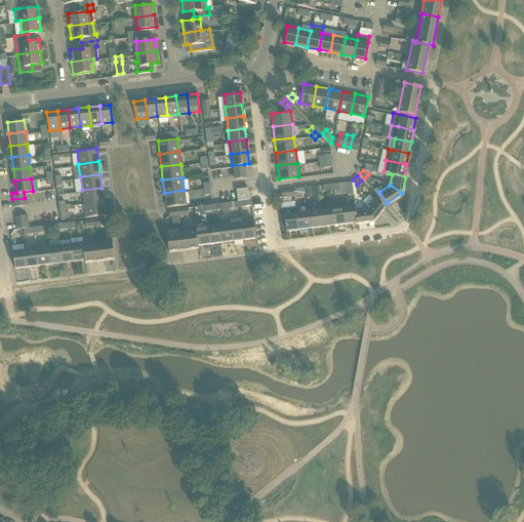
[(248,198),(247,186),(235,188),(237,199),(239,199),(248,198)]
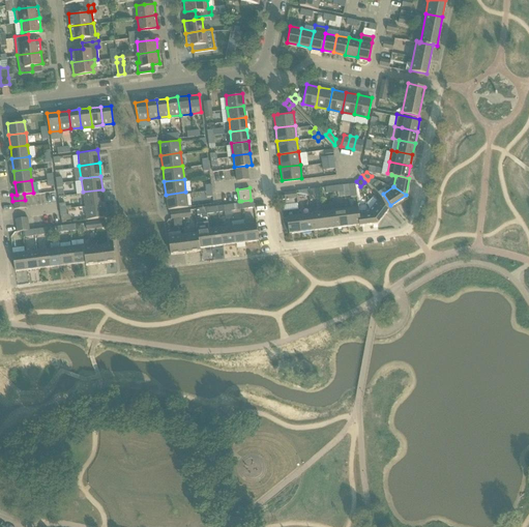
[(105,202),(103,189),(83,192),(84,205),(105,202)]
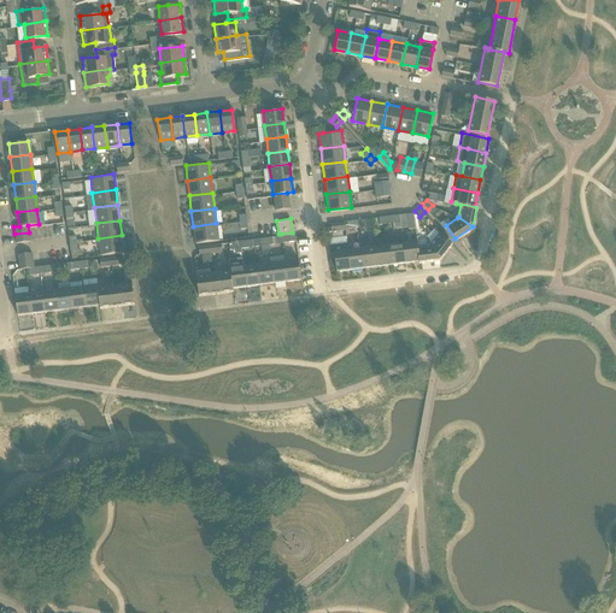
[(218,239),(216,223),(193,227),(194,241),(218,239)]
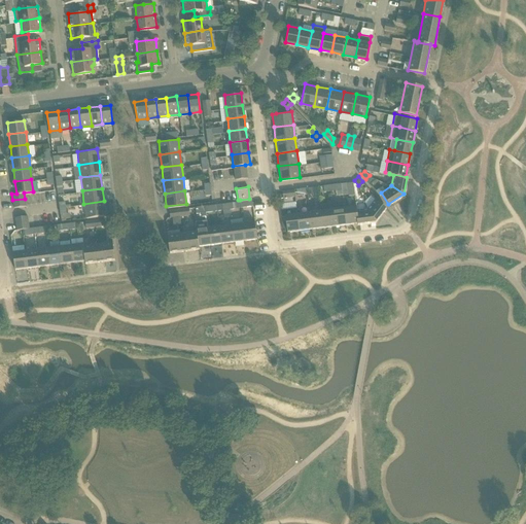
[(375,220),(385,207),(375,198),(367,208),(375,220)]
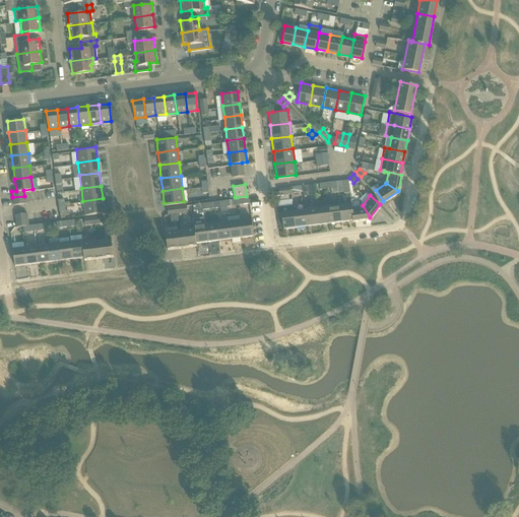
[(340,220),(338,204),(338,197),(326,198),(327,205),(329,221),(340,220)]
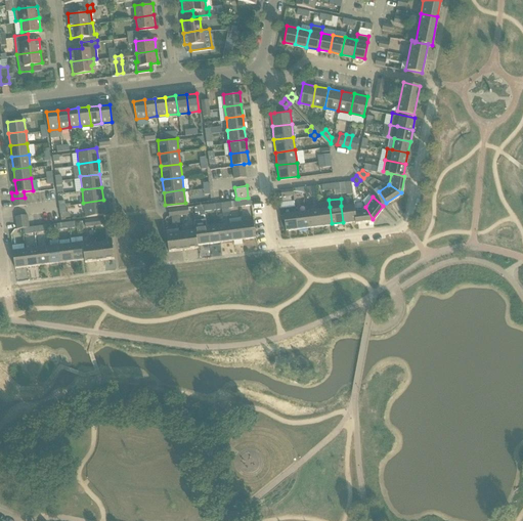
[(104,213),(103,200),(83,203),(85,215),(104,213)]
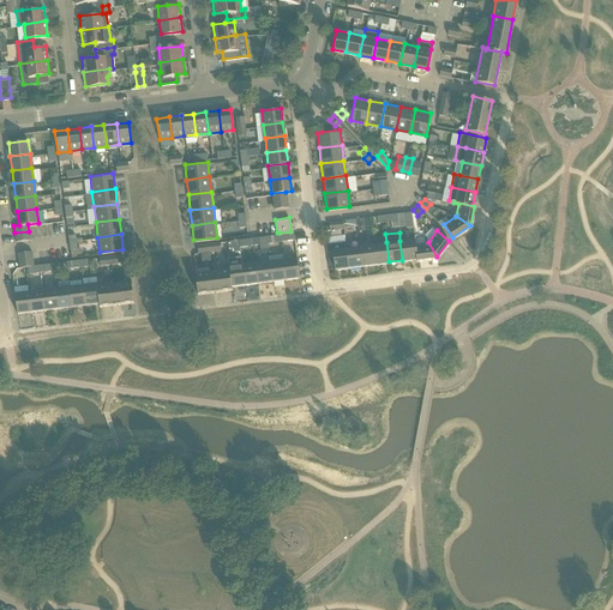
[(239,239),(227,240),(228,247),(234,246),(234,251),(239,251),(238,246),(240,246),(239,239)]
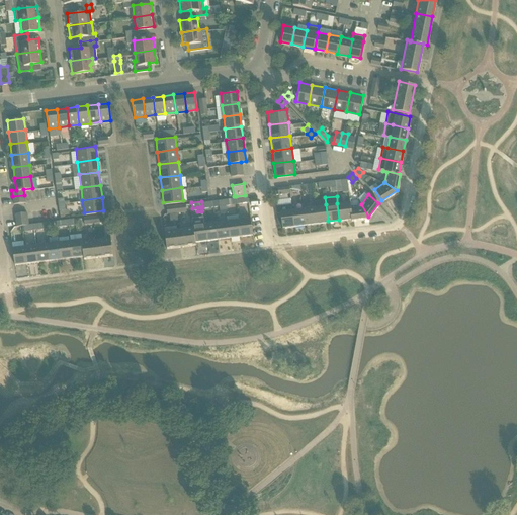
[(293,225),(291,209),(290,202),(275,204),(276,211),(275,211),(277,223),(281,223),(281,227),(293,225)]
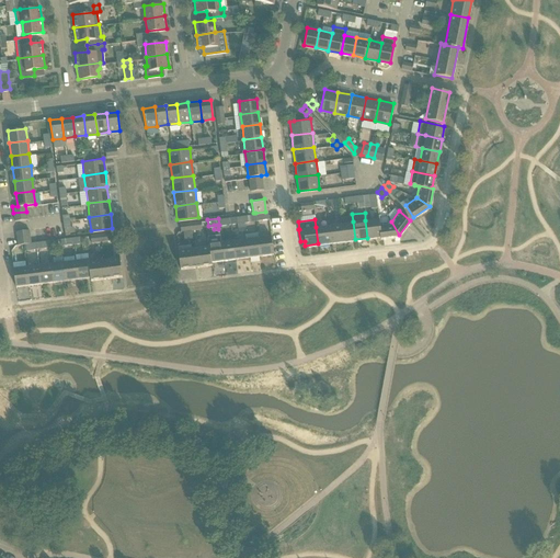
[(380,238),(378,219),(365,220),(367,238),(379,236),(379,238),(380,238)]
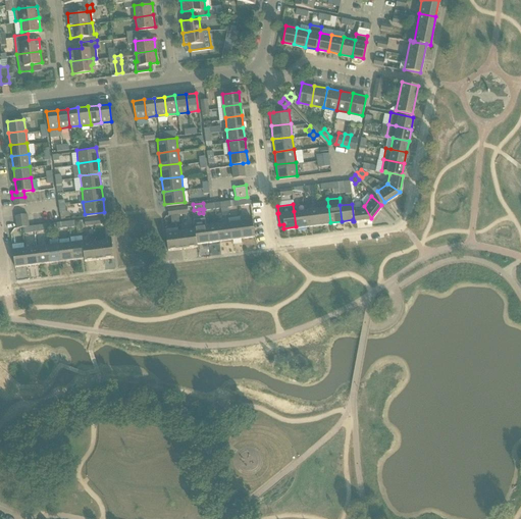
[(371,218),(364,206),(353,207),(352,204),(354,221),(371,218)]
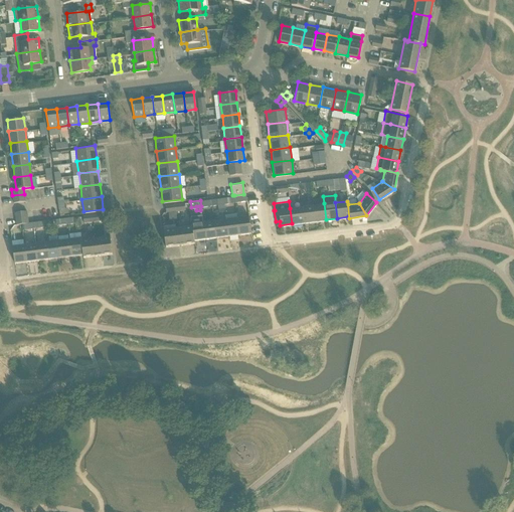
[(326,219),(324,203),(313,205),(315,220),(326,219)]
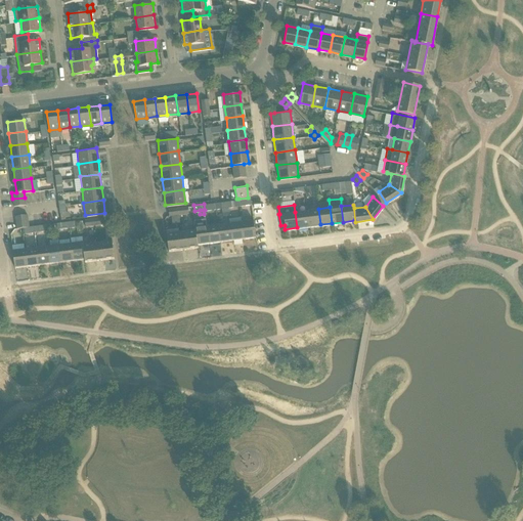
[(320,224),(318,209),(306,210),(308,226),(320,224)]
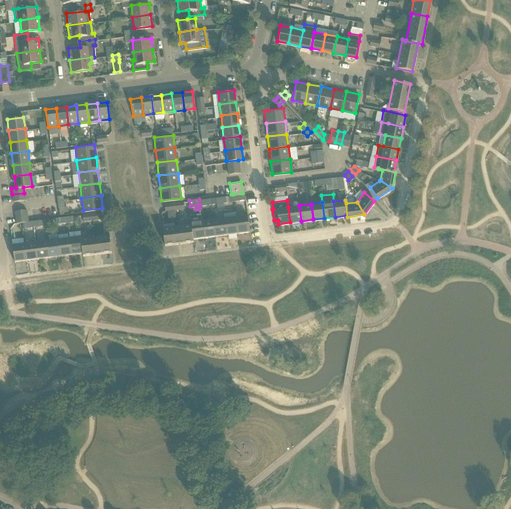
[(299,205),(288,207),(290,222),(301,221),(299,205)]
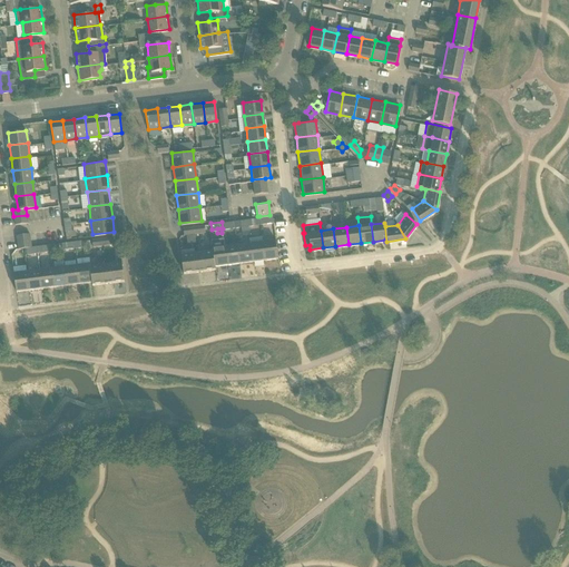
[(277,256),(275,238),(262,241),(264,258),(277,256)]
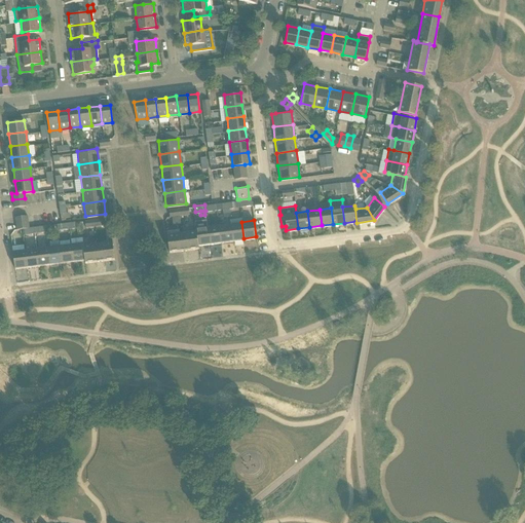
[(244,238),(241,222),(230,223),(232,239),(244,238)]
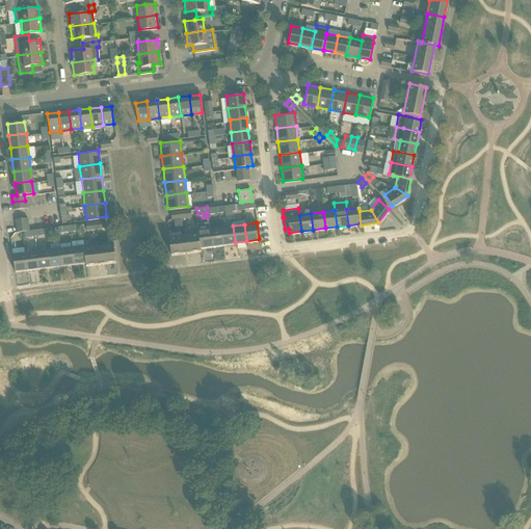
[(235,242),(233,226),(221,227),(223,244),(235,242)]
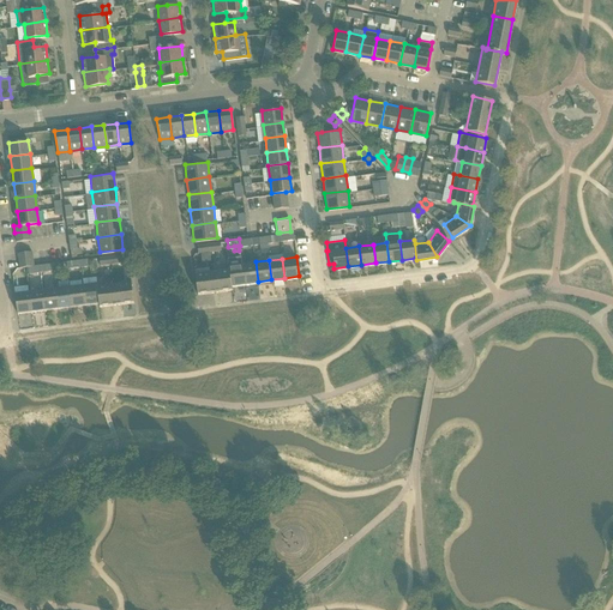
[(258,282),(256,261),(241,264),(244,283),(258,282)]
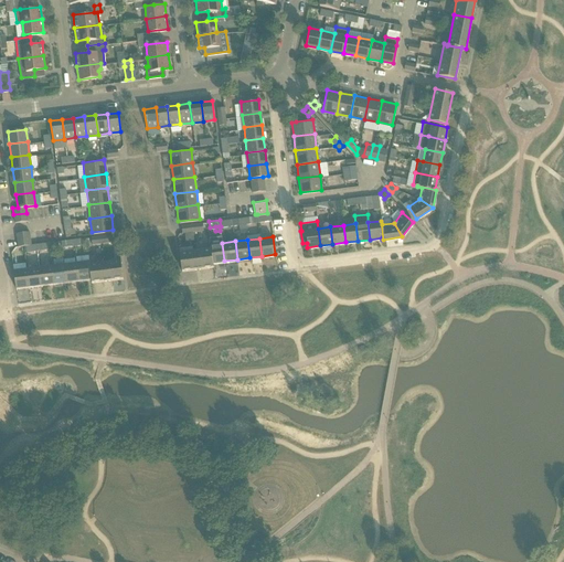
[(224,261),(222,243),(209,244),(210,247),(212,263),(224,261)]
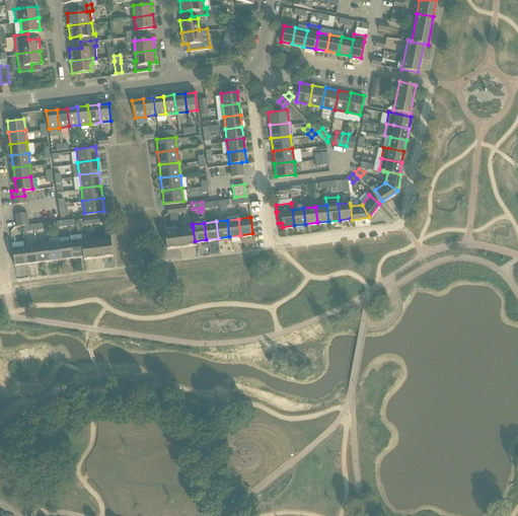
[(193,227),(178,229),(180,245),(195,244),(195,241),(193,227)]
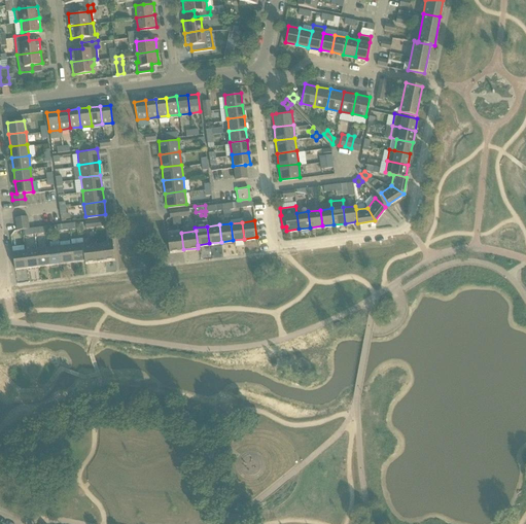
[(183,249),(181,233),(167,235),(169,251),(183,249)]
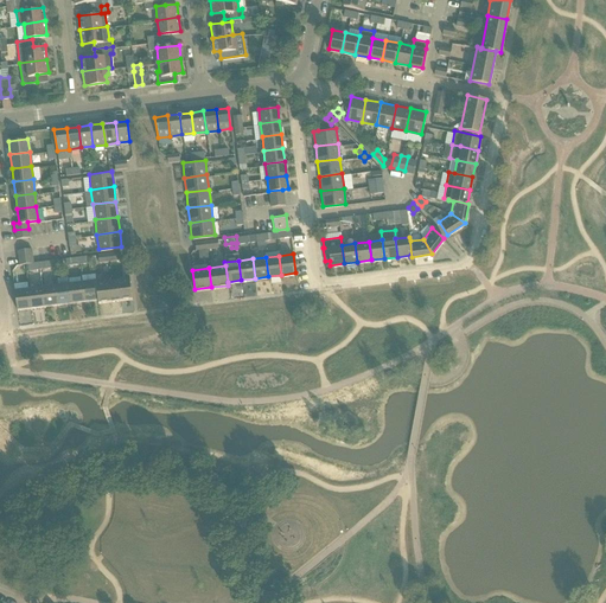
[(132,297),(129,277),(112,280),(114,300),(132,297)]
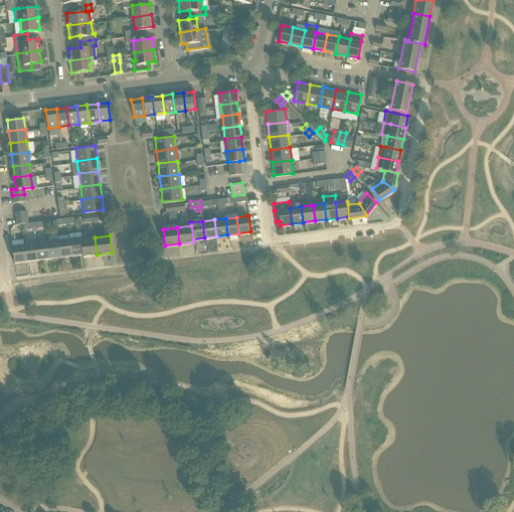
[(82,253),(80,239),(80,236),(68,238),(70,254),(82,253)]
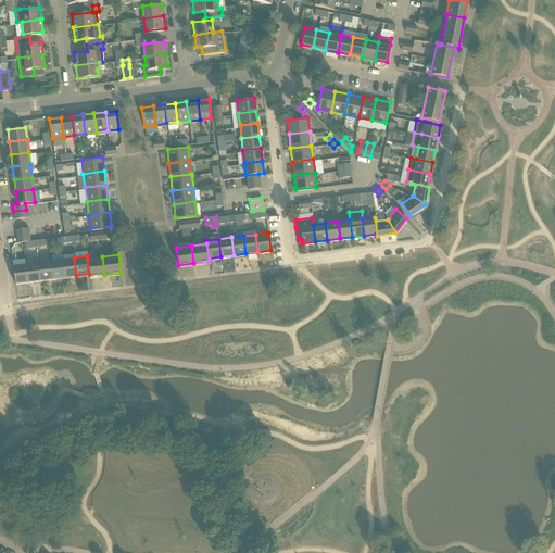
[(104,275),(102,256),(87,259),(89,274),(89,276),(104,275)]
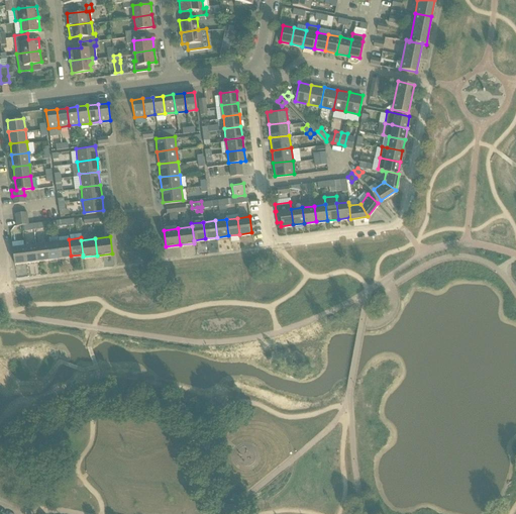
[(71,255),(69,239),(58,240),(60,257),(71,255)]
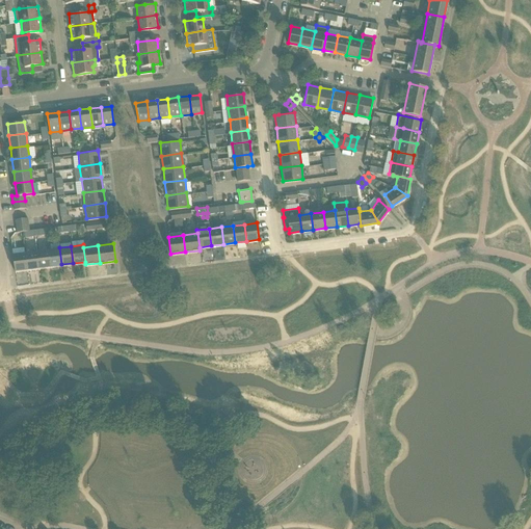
[(61,264),(59,247),(48,248),(50,266),(61,264)]
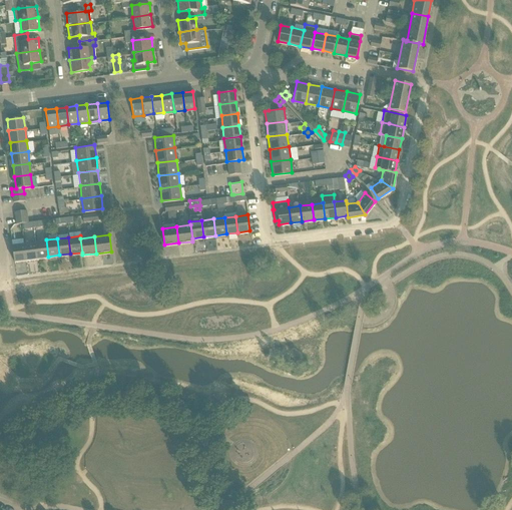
[(48,257),(46,239),(34,241),(36,258),(48,257)]
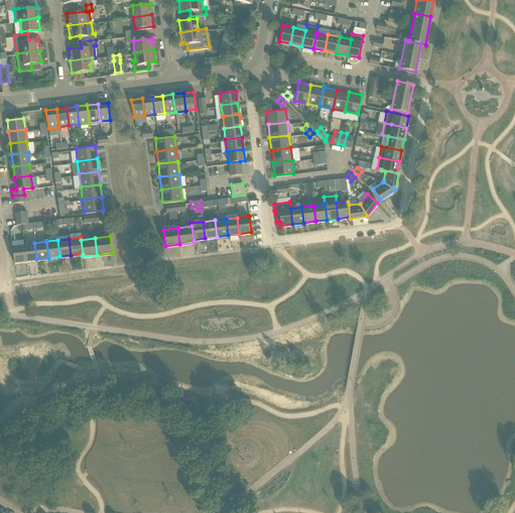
[(36,259),(34,243),(23,244),(25,261),(36,259)]
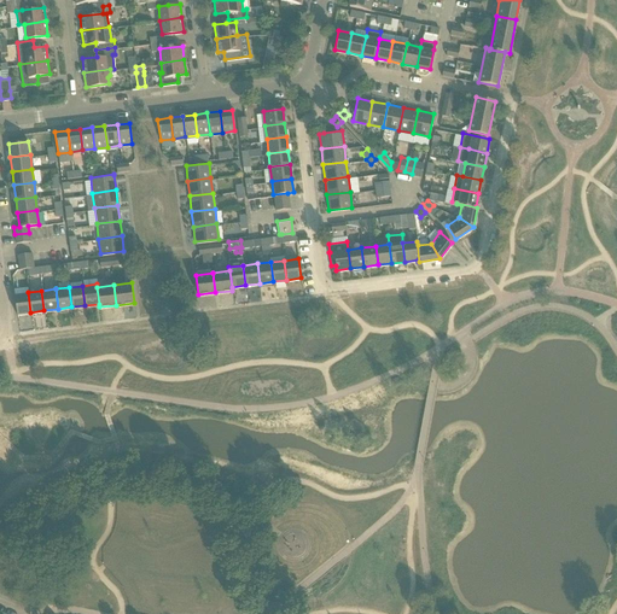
[(30,313),(28,292),(15,294),(17,314),(30,313)]
